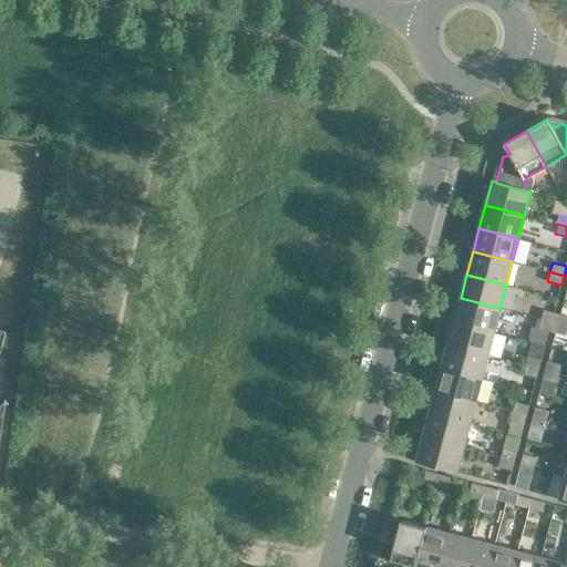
[(500,308),(461,298),(454,321),(494,331),(500,308)]
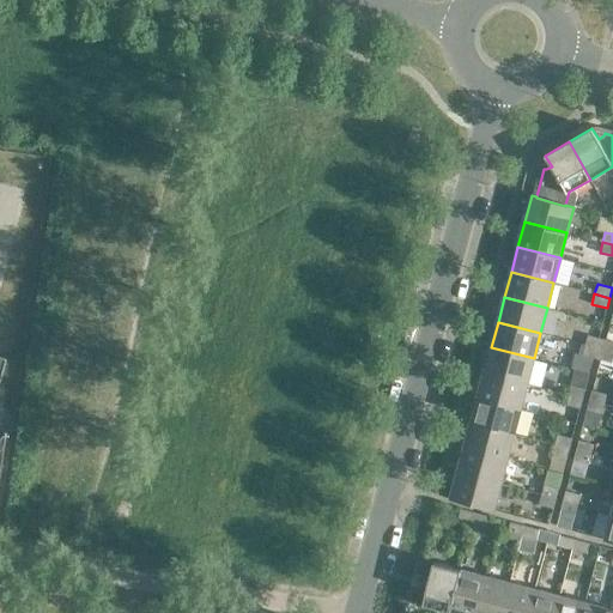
[(588,335),(584,345),(600,349),(602,339),(588,335)]
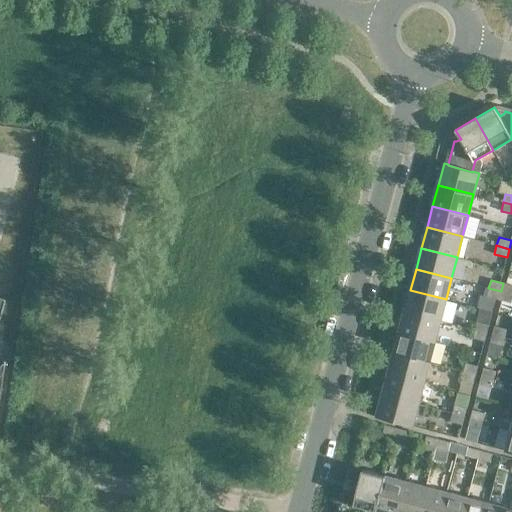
[(511,285),(503,283),(501,291),(511,294),(511,285)]
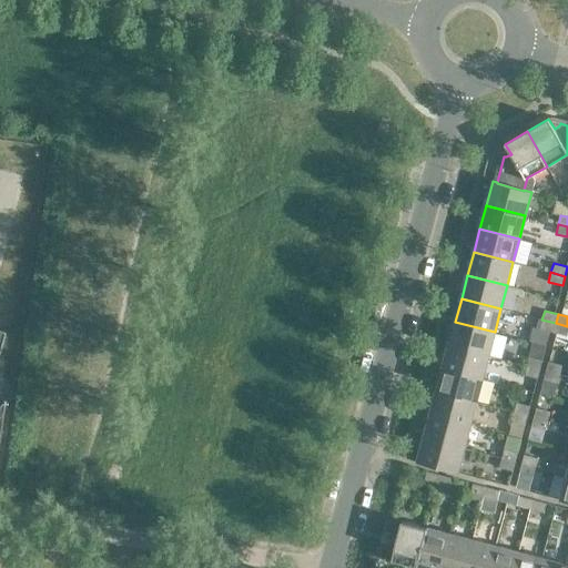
[(556,323),(541,320),(539,328),(553,332),(556,323)]
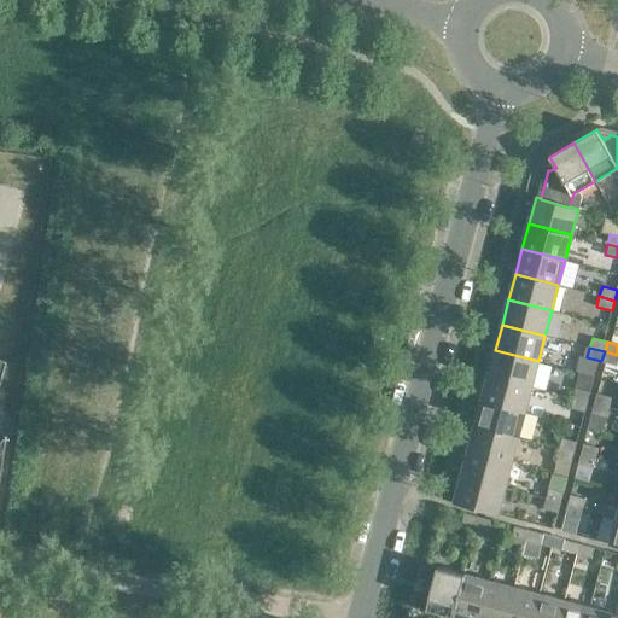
[(538,361),(495,350),(489,375),(531,386),(538,361)]
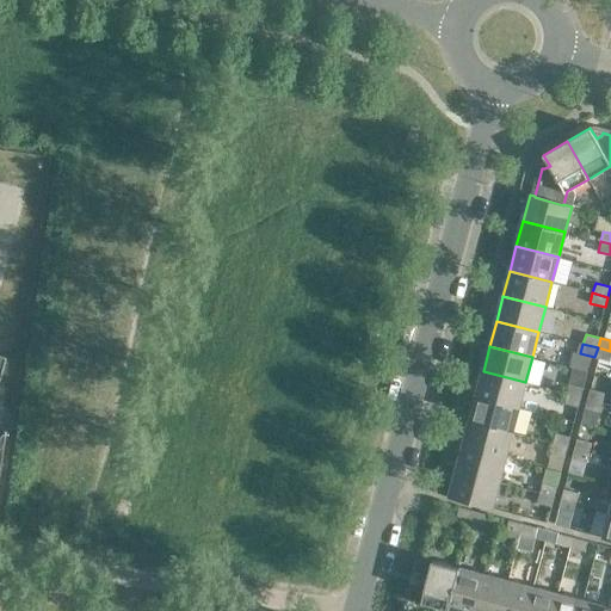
[(610,353),(610,351),(598,347),(594,357),(609,362),(610,353)]
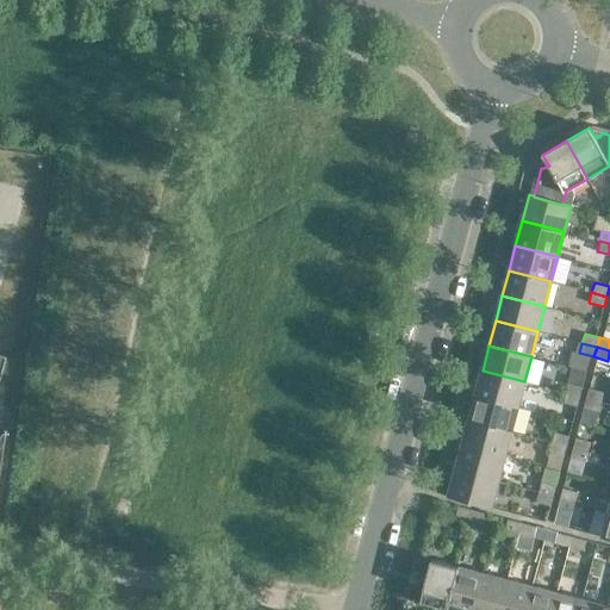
[(524,381),(483,371),(475,396),(518,406),(524,381)]
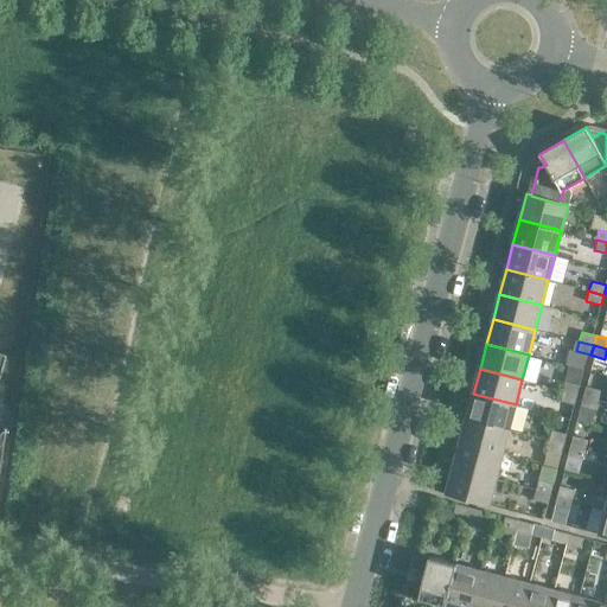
[(564,381),(562,390),(577,395),(580,384),(564,381)]
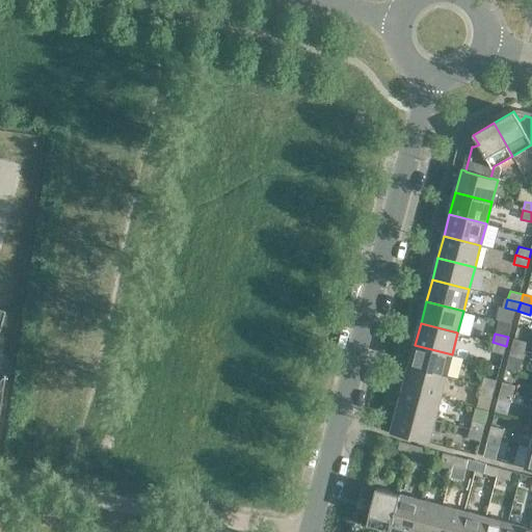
[(527,342),(514,339),(512,347),(525,350),(527,342)]
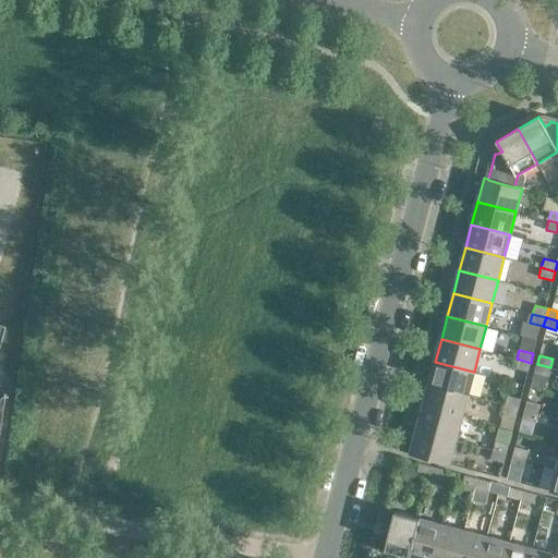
[(531,363),(517,359),(514,368),(528,372),(531,363)]
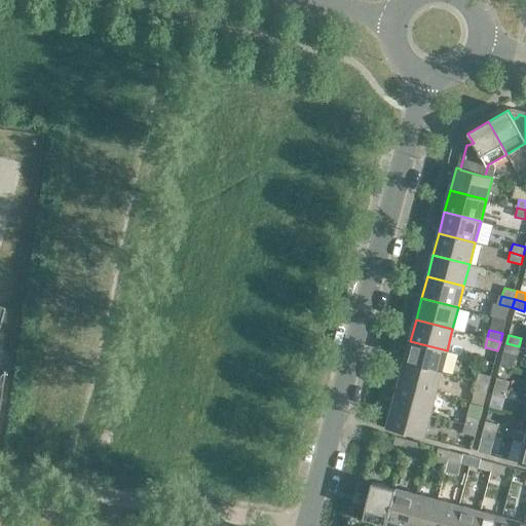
[(447,350),(410,341),(405,363),(441,372),(447,350)]
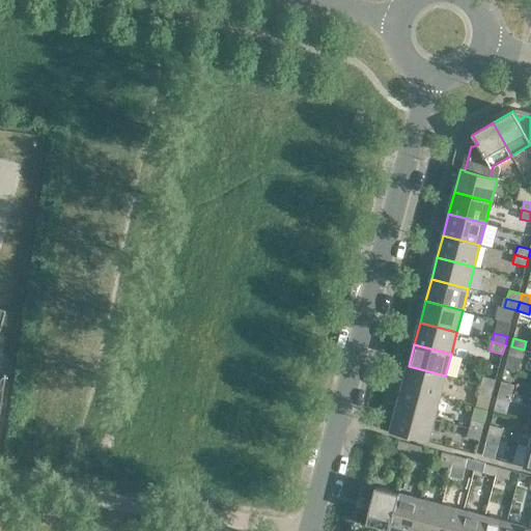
[(524,350),(511,346),(508,356),(522,359),(524,350)]
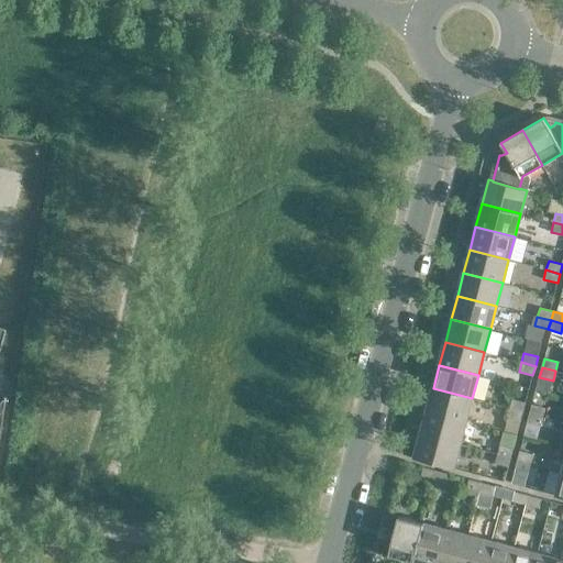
[(472,398),(433,388),(427,411),(466,421),(472,398)]
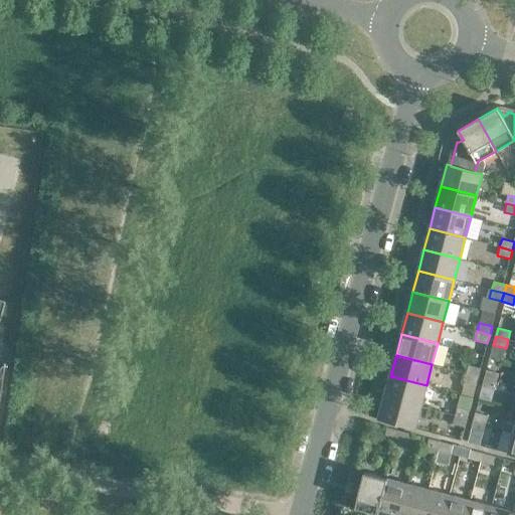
[(468,365),(466,373),(478,376),(481,368),(468,365)]
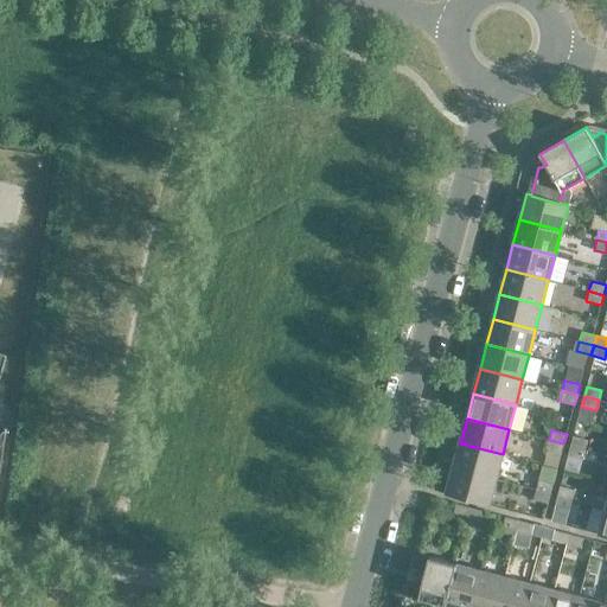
[(588,440),(574,436),(570,446),(586,449),(588,440)]
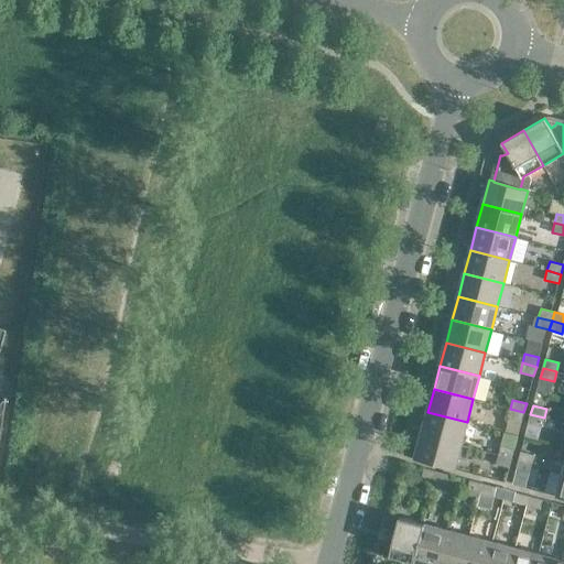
[(523,412),(510,409),(508,418),(521,422),(523,412)]
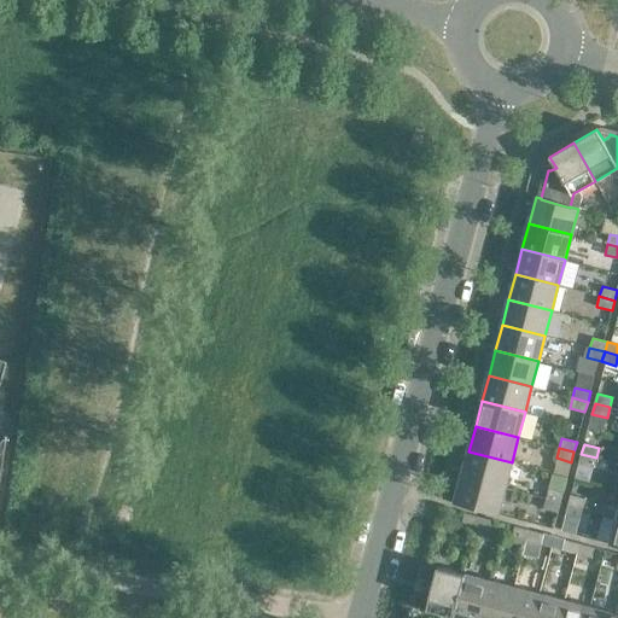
[(512,462),(468,452),(461,476),(505,488),(512,462)]
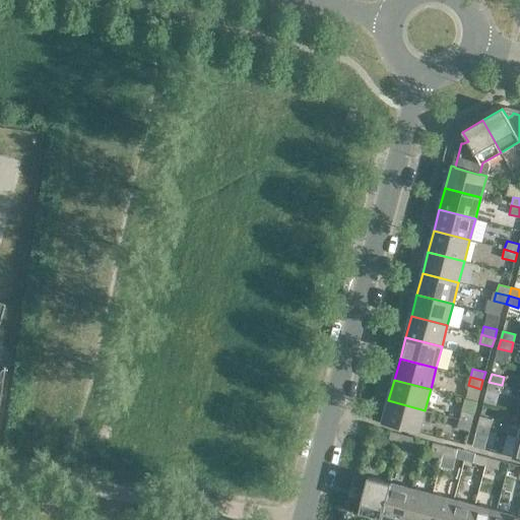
[(502,385),(489,382),(486,390),(500,394),(502,385)]
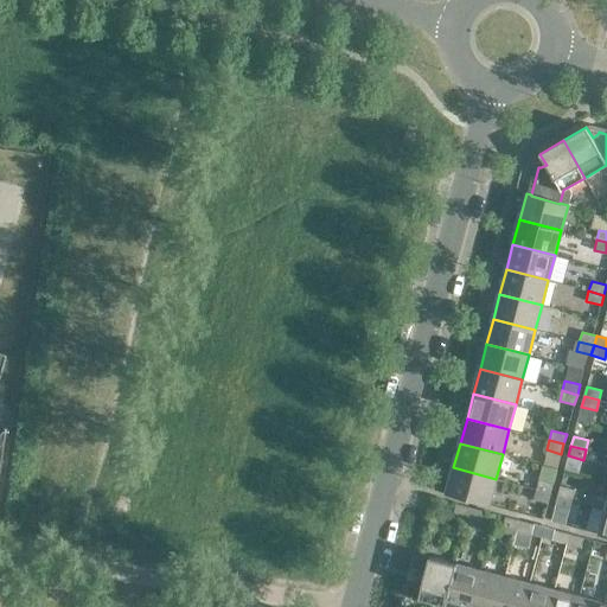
[(496,479),(453,467),(447,493),(489,505),(496,479)]
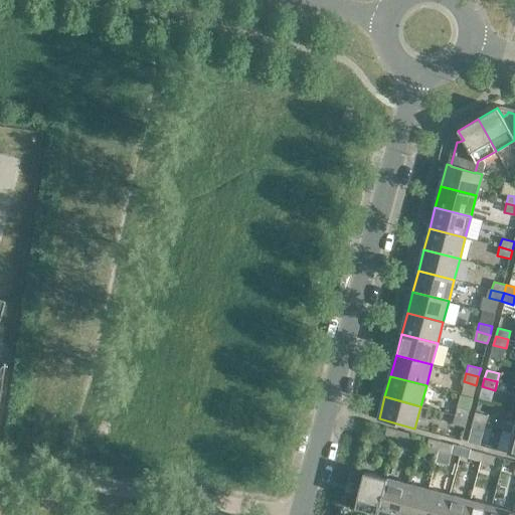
[(457,406),(455,415),(467,418),(470,410),(457,406)]
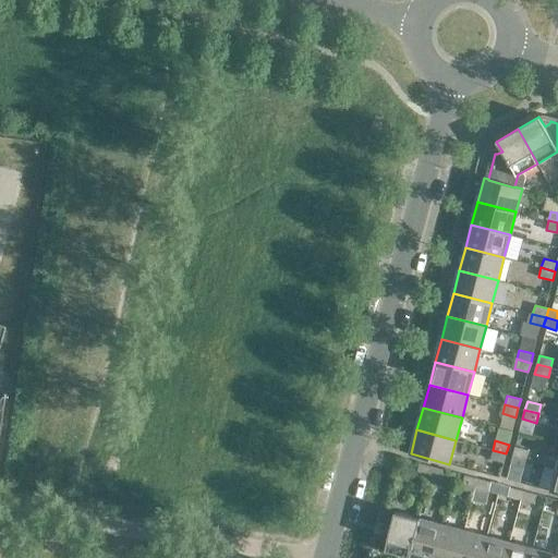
[(529,450),(514,446),(512,456),(526,459),(529,450)]
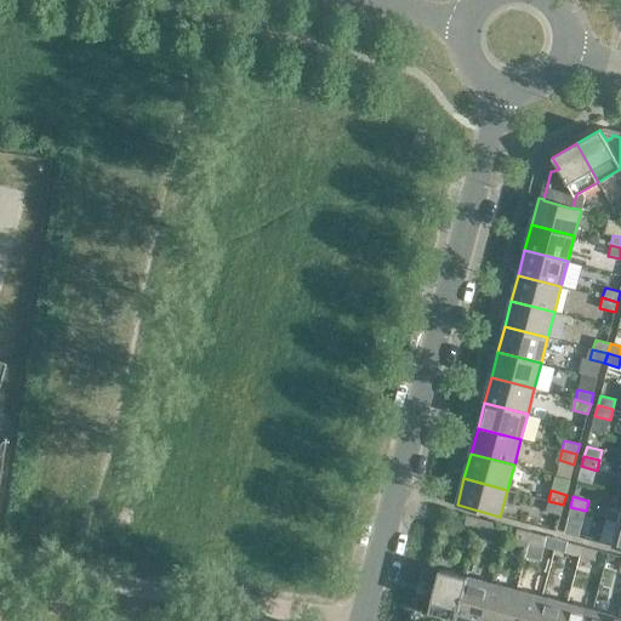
[(563,505),(548,501),(546,511),(560,514),(563,505)]
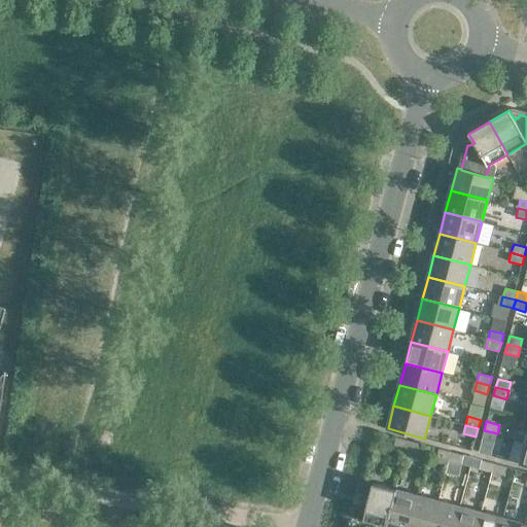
[(497,433),(484,430),(482,438),(494,442),(497,433)]
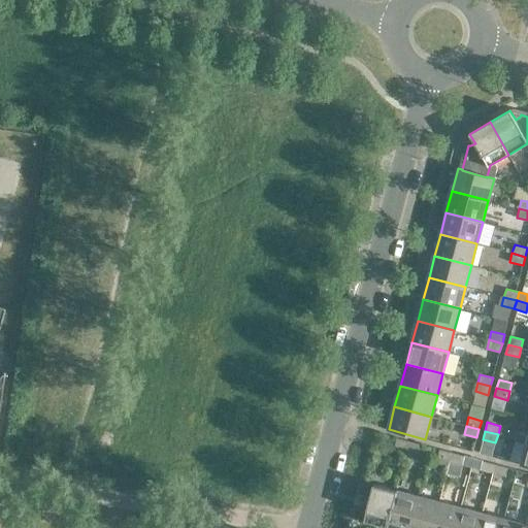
[(409,441),(396,437),(394,447),(406,450),(409,441)]
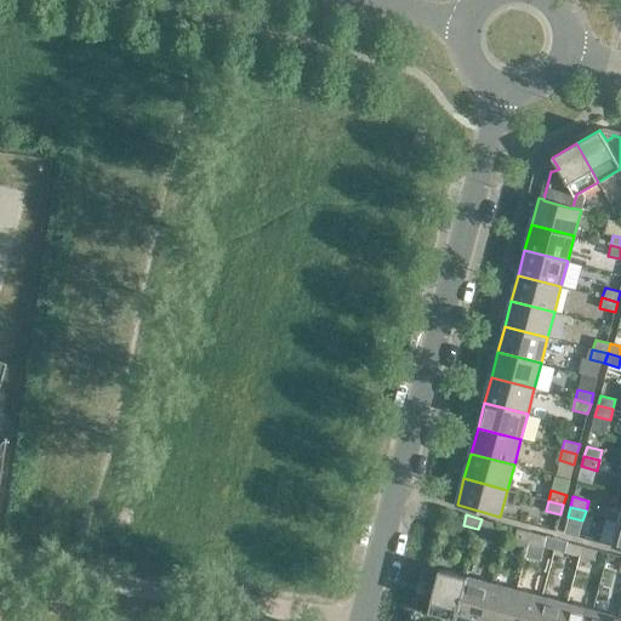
[(496,523),(482,519),(478,529),(494,533),(496,523)]
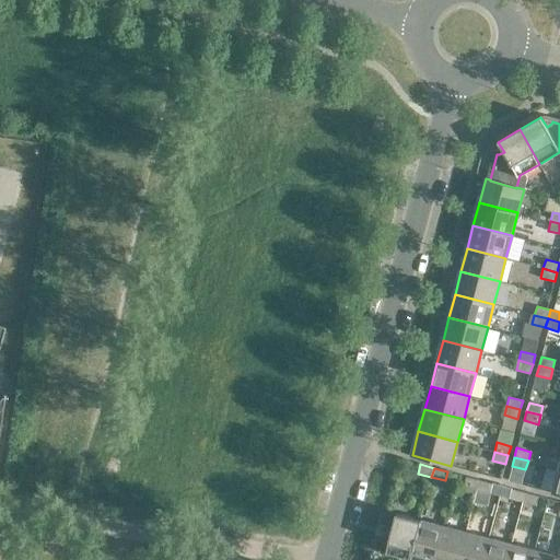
[(479,480),(466,477),(464,486),(477,489),(479,480)]
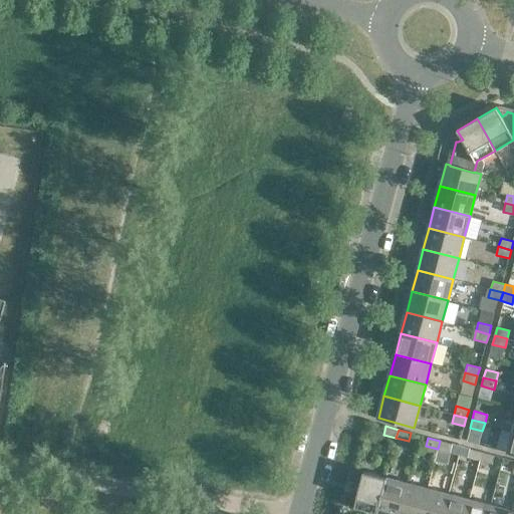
[(453,444),(440,441),(438,449),(450,453),(453,444)]
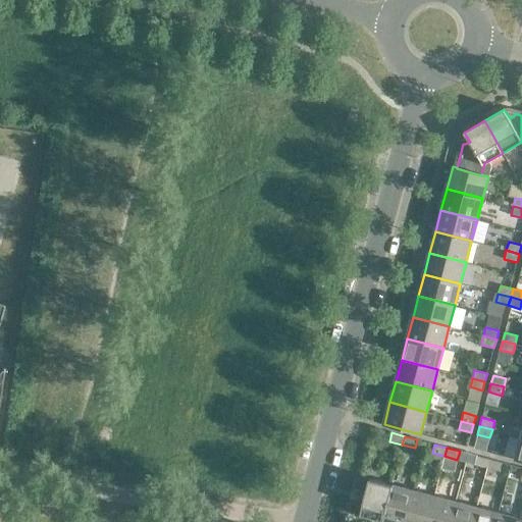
[(489,459),(477,456),(475,464),(487,467),(489,459)]
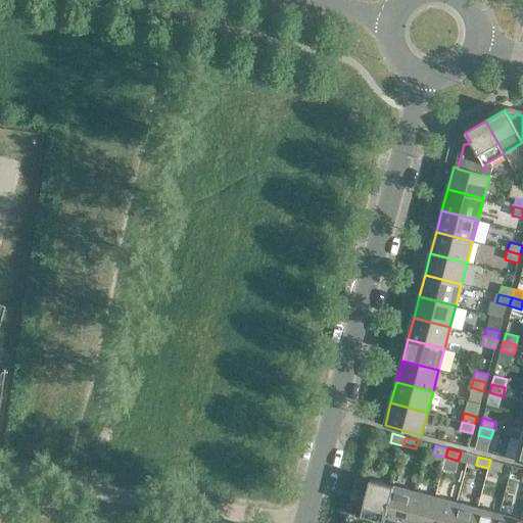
[(503,463),(490,460),(488,468),(501,472),(503,463)]
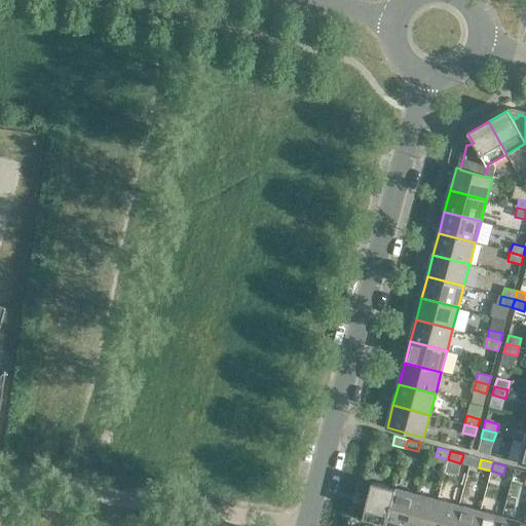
[(395,489),(372,483),(363,519),(384,525),(395,489)]
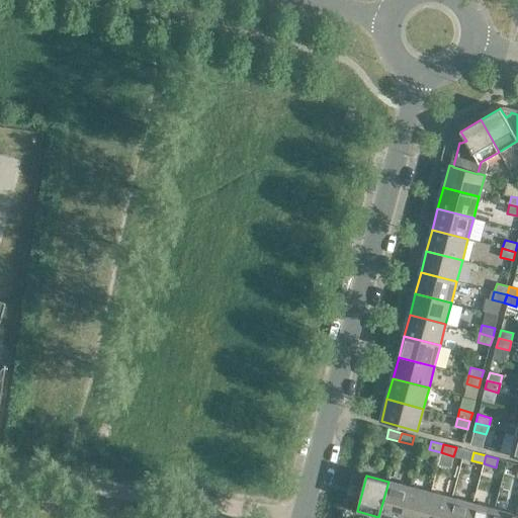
[(401,517),(410,487),(389,482),(378,517),(381,517),(401,517)]
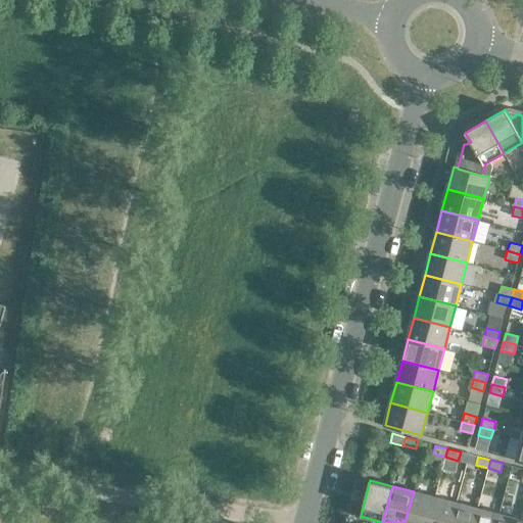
[(427,522),(435,497),(414,491),(405,522),(427,522)]
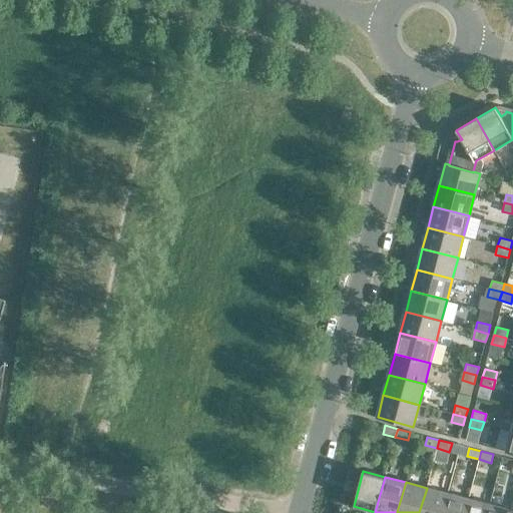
[(442,512),(447,493),(427,488),(419,512),(442,512)]
